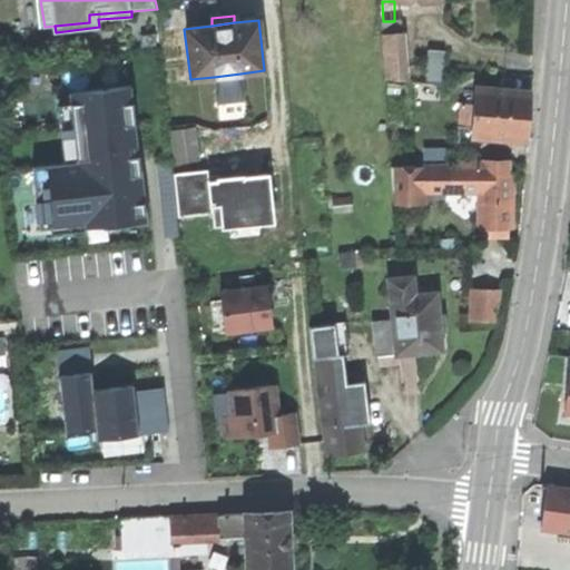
[(390,79),(409,80),(404,21),(394,21),(385,21),(390,79)]
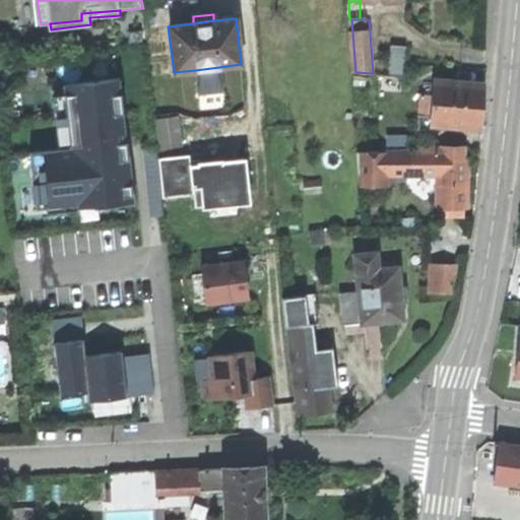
[(391,74),(407,75),(408,46),(393,45),(391,74)]
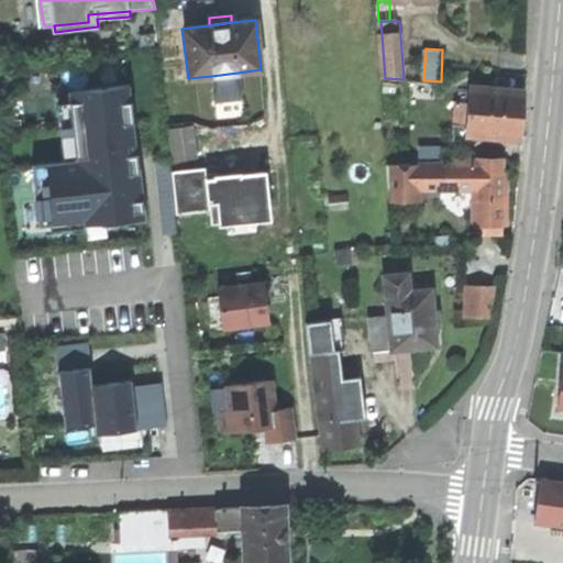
[(241,98),(238,73),(211,76),(214,101),(241,98)]
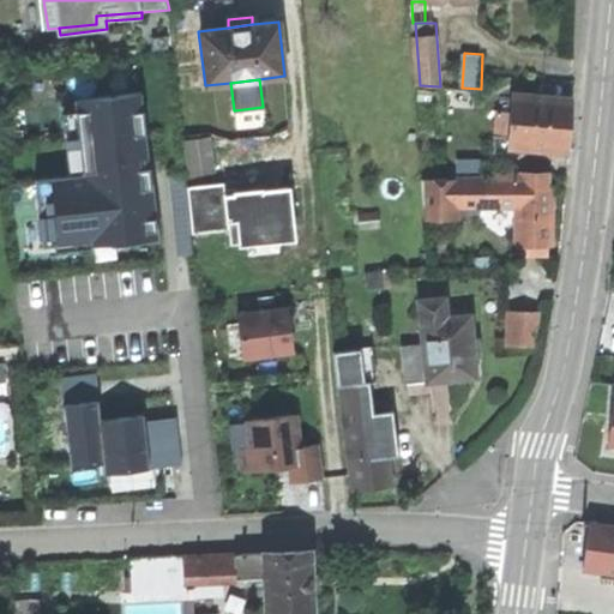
[(36,179),(42,246),(55,245),(89,241),(89,245),(91,245),(110,242),(157,238),(151,180),(142,92),(76,100),(77,112),(84,174),(70,175),(36,179)]
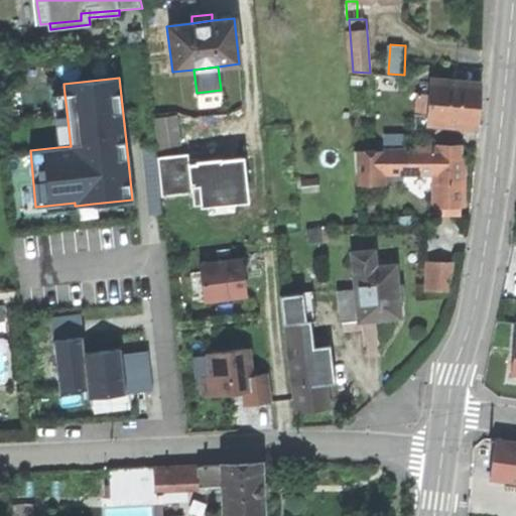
[(429,118),(480,123),(481,106),(483,84),(432,80),(431,96),(419,95),(418,114),(429,116),(429,118)]
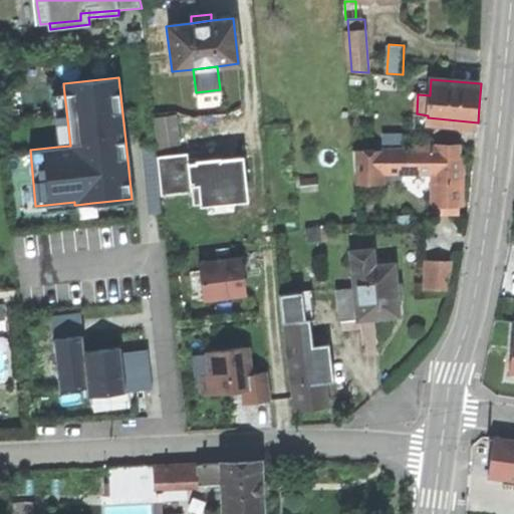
[(52,94),(58,147),(70,146),(64,93),(52,94)]
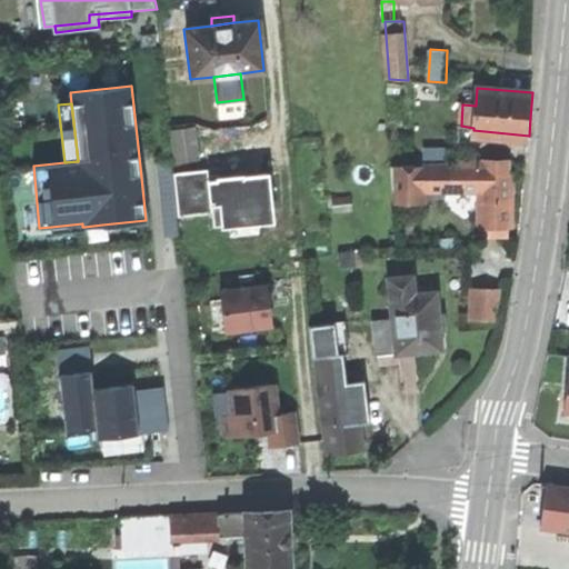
[(173,160),(197,158),(195,129),(170,131),(173,160)]
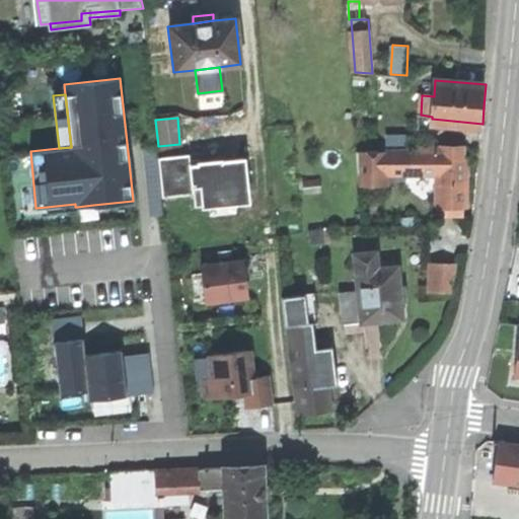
[(156,146),(142,148),(148,216),(162,215),(160,197),(157,159),(156,146)]
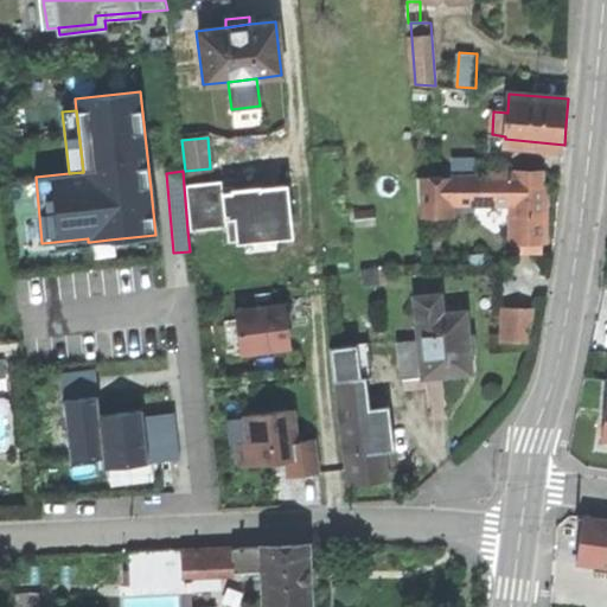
[(423,218),(453,217),(453,205),(512,206),(511,244),(548,243),(548,213),(548,187),(543,187),(543,174),(522,174),(521,172),(509,172),(508,179),(454,179),(420,181),(423,218)]
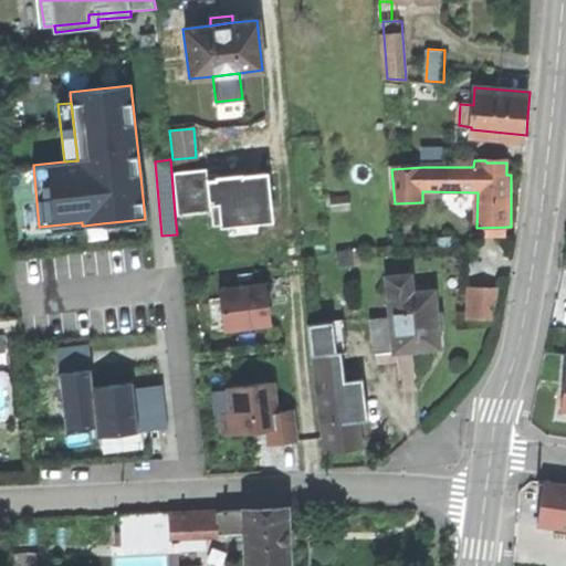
[(206,170),(171,174),(175,215),(209,211),(209,202),(207,180),(206,170)]
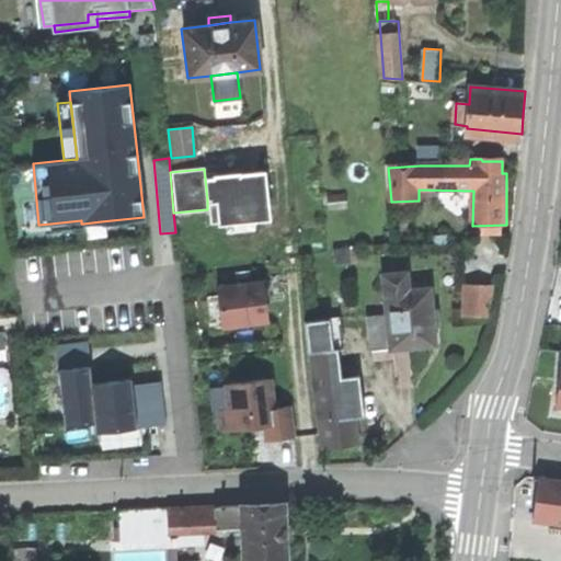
[(266,218),(263,173),(205,179),(207,201),(218,199),(220,222),(227,221),(253,219),(266,218)]
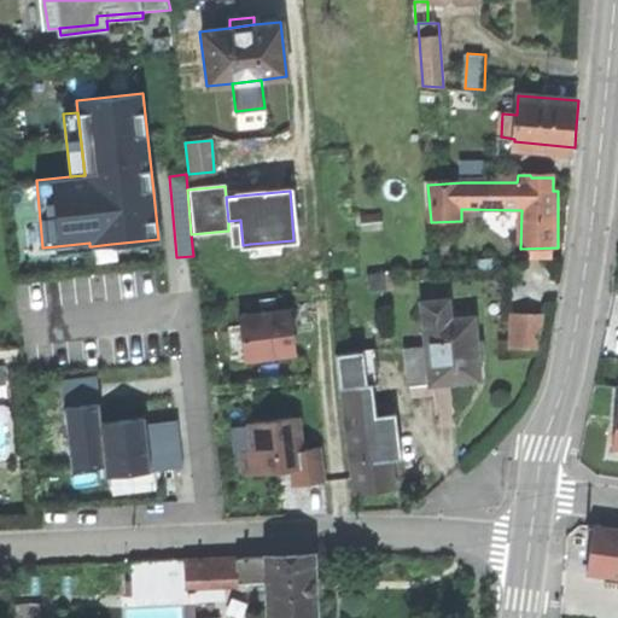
[(232,245),(243,245),(240,220),(228,221),(228,231),(231,231),(232,245)]
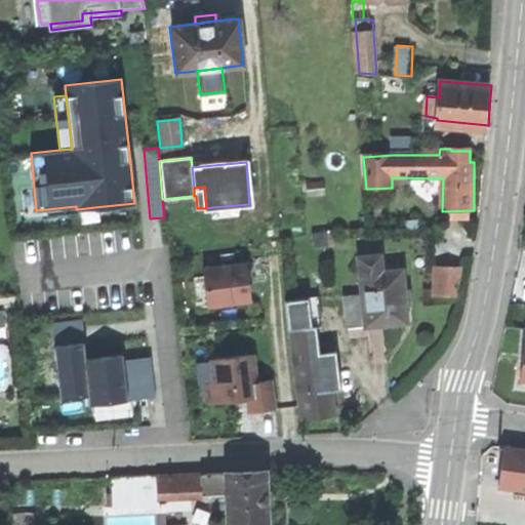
[(238,214),(237,205),(212,207),(213,216),(238,214)]
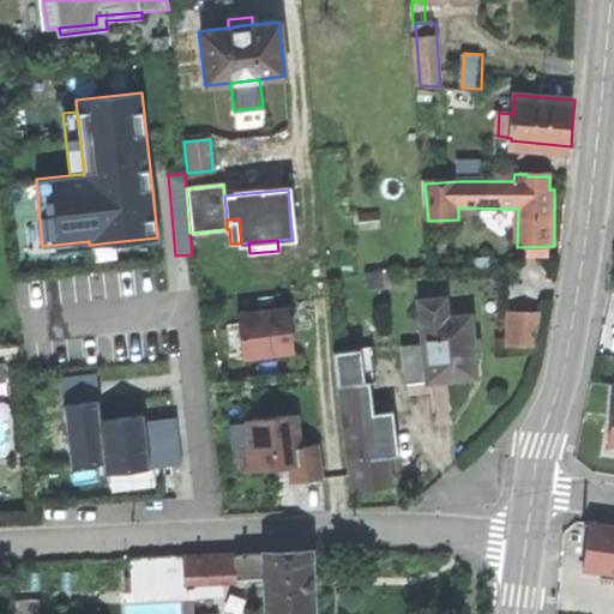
[(91,248),(91,245),(89,245),(89,241),(55,245),(55,253),(91,248)]
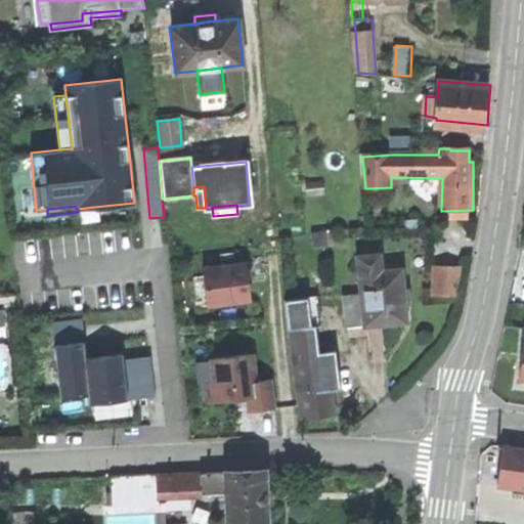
[(330,245),(329,232),(314,234),(315,246),(330,245)]
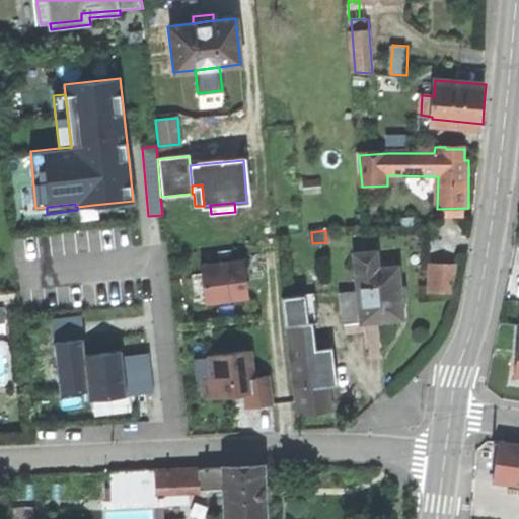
[(382,322),(404,320),(399,269),(388,270),(387,264),(378,264),(377,255),(358,257),(360,291),(342,293),(345,327),(382,322)]
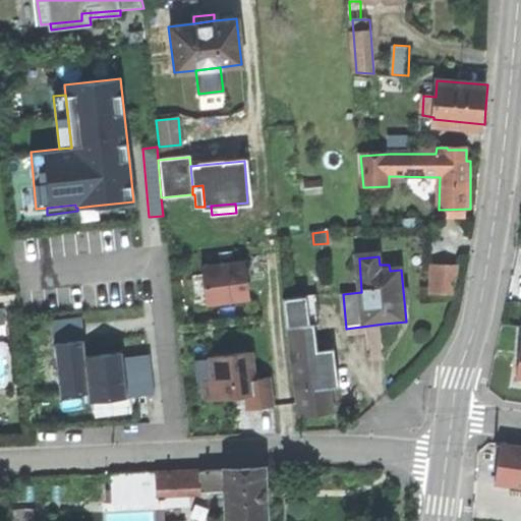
[(244,263),(201,268),(207,304),(248,299),(244,263)]
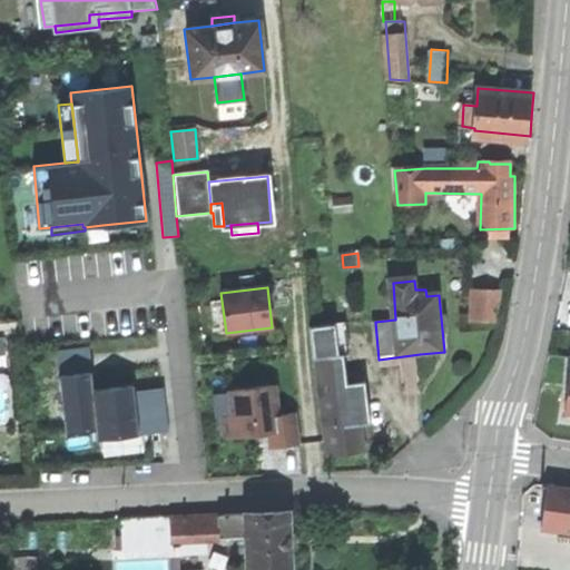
[(470,321),(495,322),(502,288),(470,288),(470,321)]
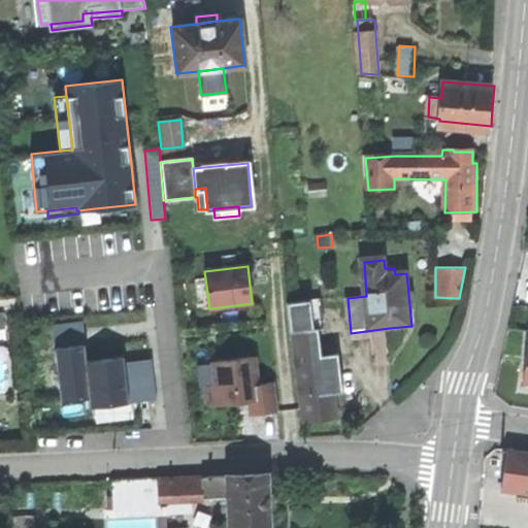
[(318,422),(338,419),(335,394),(343,393),(339,361),(318,364),(314,331),(319,330),(324,329),(320,299),(287,303),(290,333),(292,333),(303,423),(318,422)]
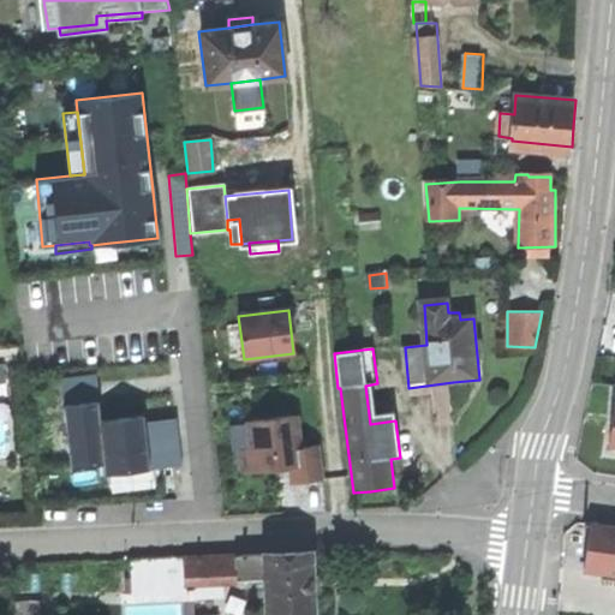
[(64,405),(97,402),(95,374),(61,377),(64,405)]
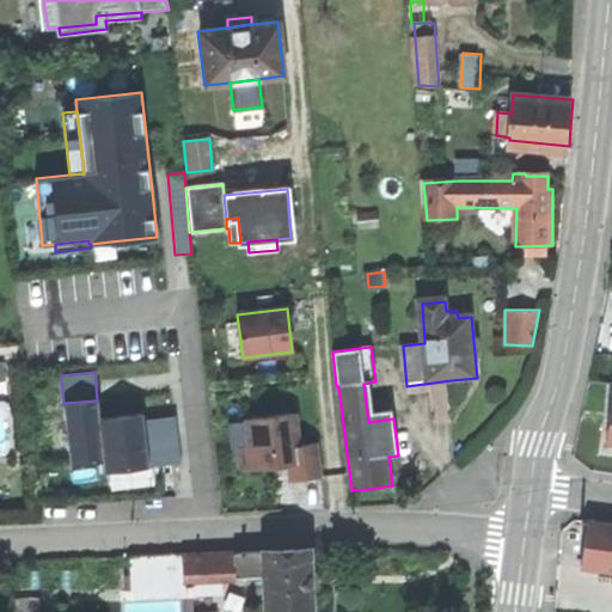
[(369,383),(363,384),(368,422),(393,418),(393,410),(373,412),(369,383)]
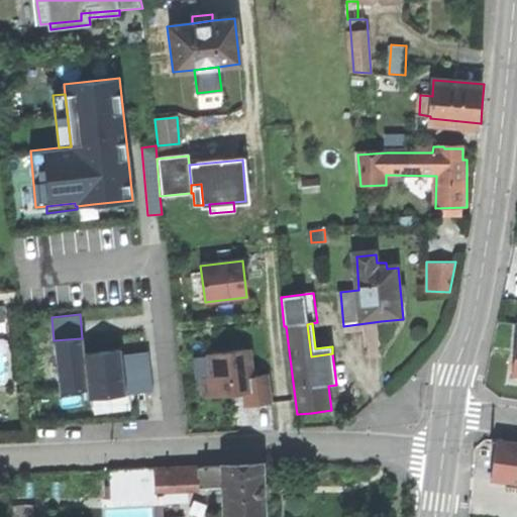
[(82,338),(54,340),(60,392),(85,390),(88,389),(84,353),(82,338)]
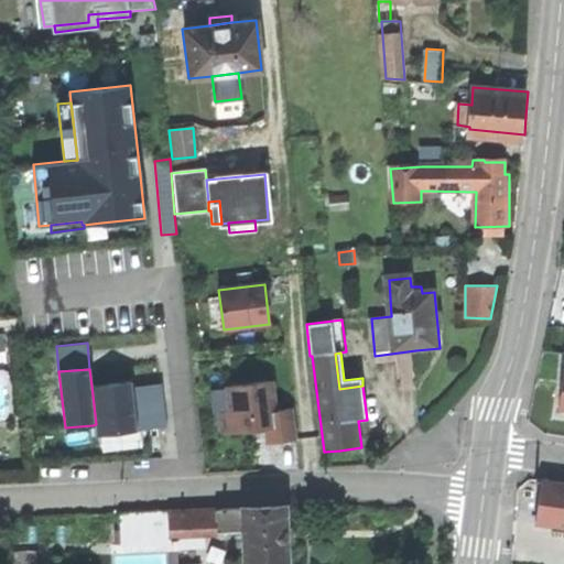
[(96,424),(93,425),(94,435),(137,431),(137,429),(132,387),(131,381),(118,382),(91,386),(96,424)]
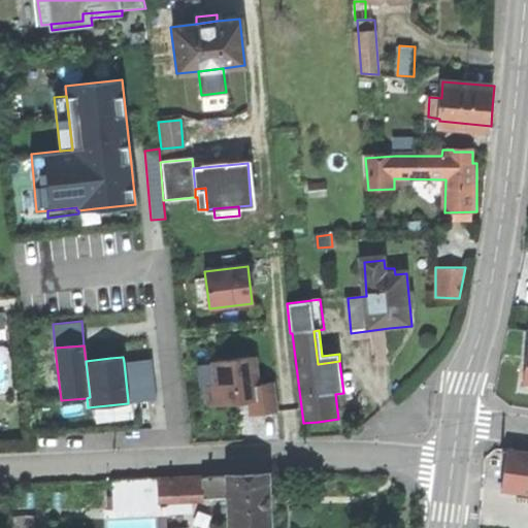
[(259,400),(257,386),(254,357),(213,362),(217,386),(206,387),(209,406),(236,403),(249,401),(259,400)]
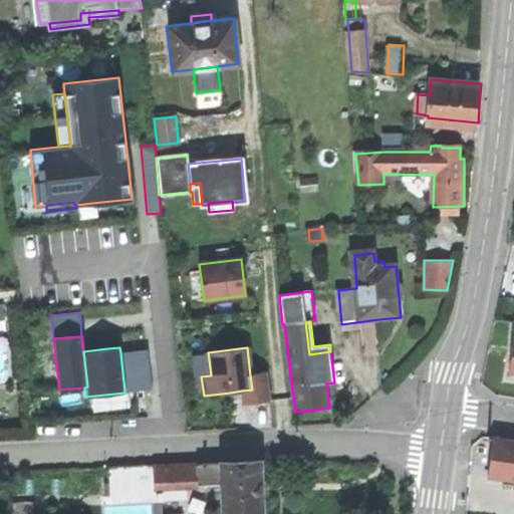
[(120,352),(124,391),(152,388),(148,349),(120,352)]
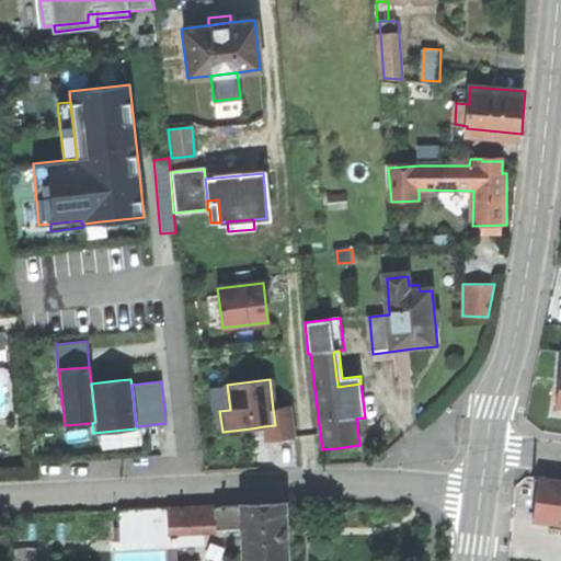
[(293,408),(273,410),(275,425),(264,426),(265,442),(296,437),(293,408)]
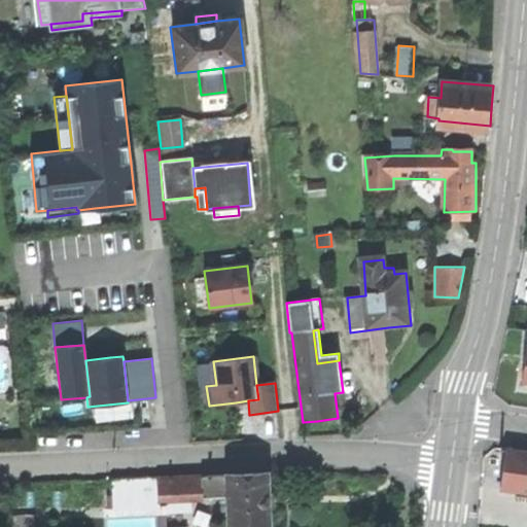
[(526,493),(526,451),(505,449),(499,490),(521,493),(526,493)]
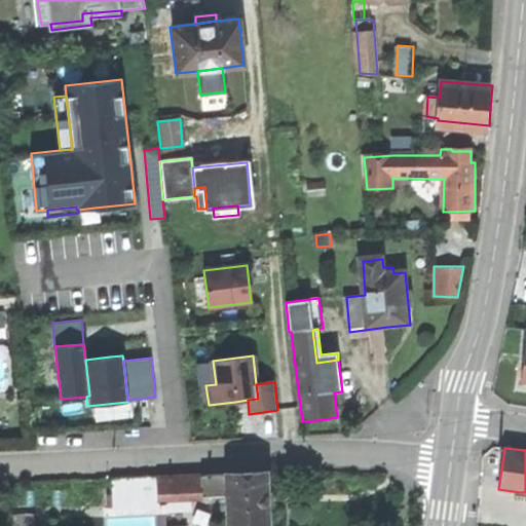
[(265,473),(227,475),(228,494),(229,525),(267,525),(266,499),(265,473)]
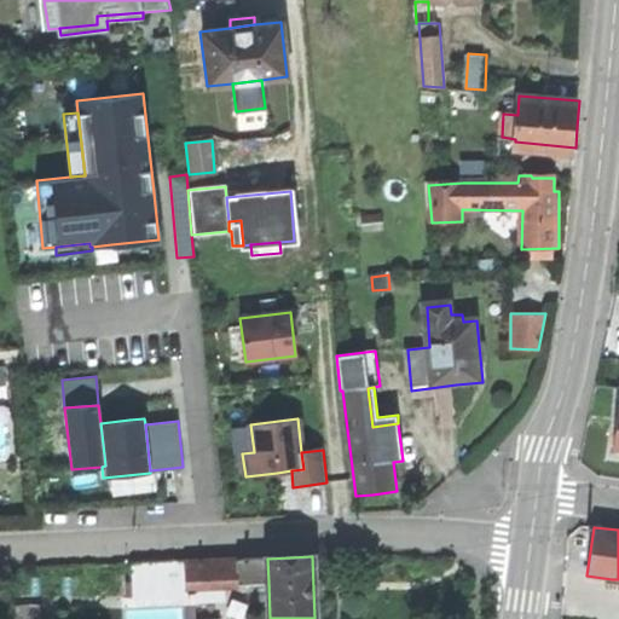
[(237,583),(268,582),(267,559),(236,560),(237,583)]
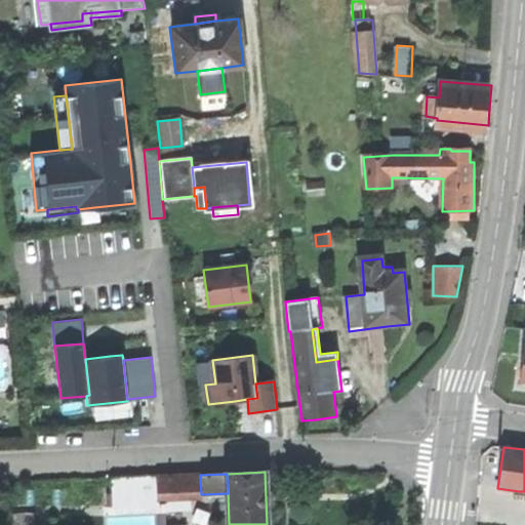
[(201,494),(200,475),(157,477),(157,496),(159,496),(201,494)]
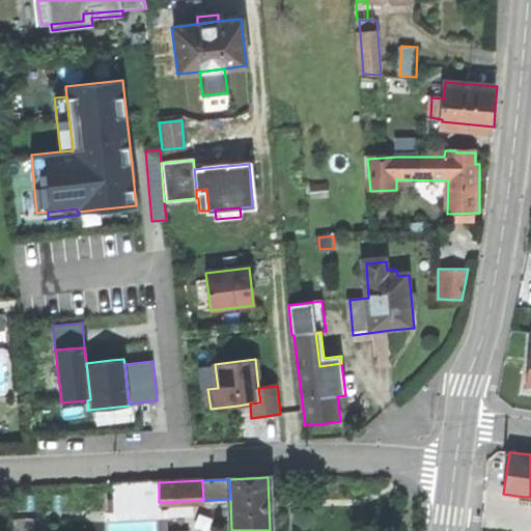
[(159,502),(159,482),(113,484),(114,513),(162,511),(161,502),(159,502)]
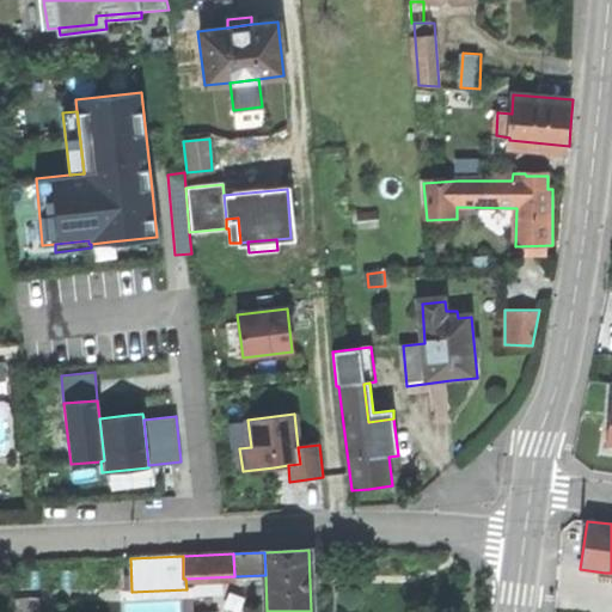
[(7,611),(40,611),(38,600),(7,603),(7,611)]
